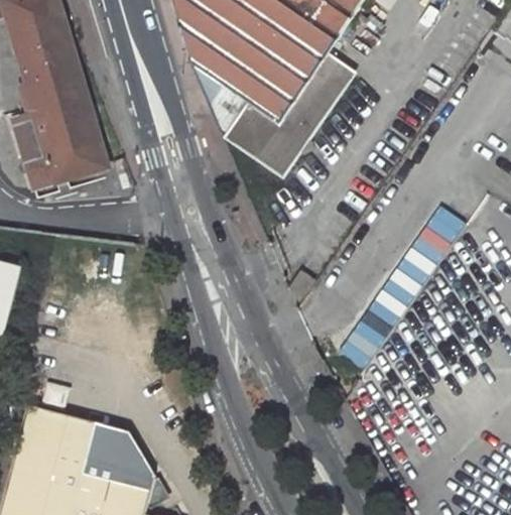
[(110,169),(57,0),(0,0),(0,20),(5,19),(36,117),(13,124),(34,194),(110,169)]
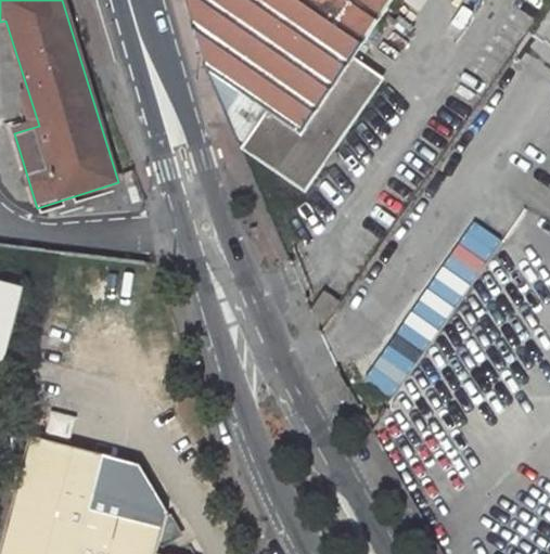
[(184,0),(206,67),(241,92),(228,113),(240,139),(307,183),(381,74),(353,54),(388,0),(184,0)]
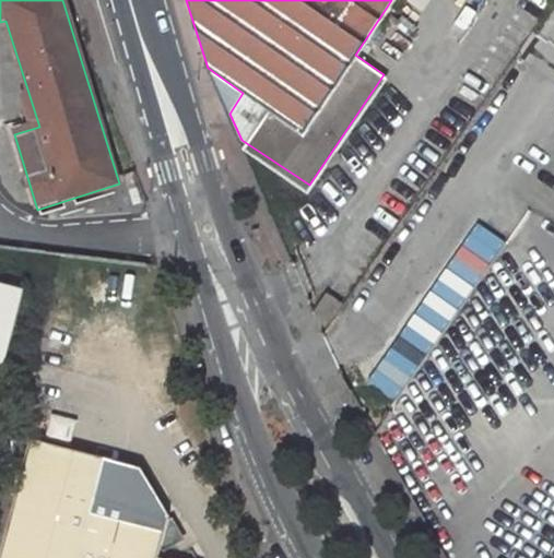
[(0,377),(22,294),(0,287),(0,377)]
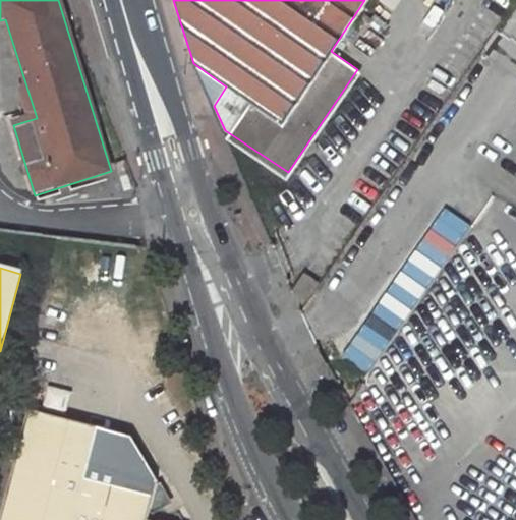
[(338,356),(364,370),(401,301),(376,287),(338,356)]
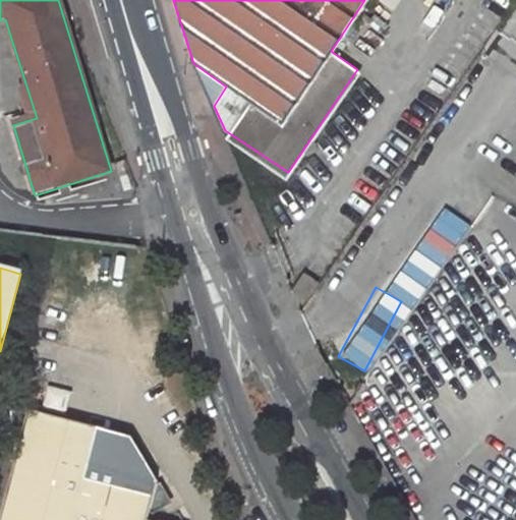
[(29,409),(0,512),(0,519),(147,519),(151,509),(153,514),(170,505),(160,486),(156,488),(158,482),(132,436),(29,409)]
